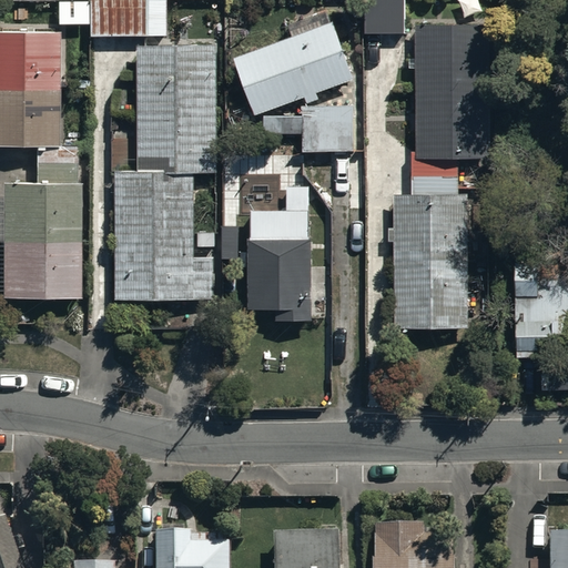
[(145,0),(85,0),(87,38),(146,37),(145,0)]
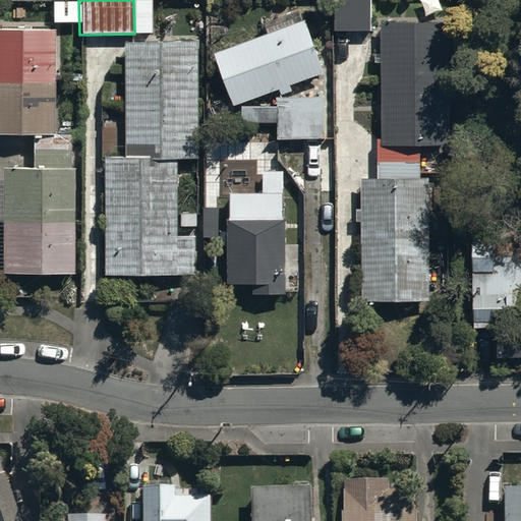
[(372,0),(333,0),(334,33),(373,32),(372,0)]
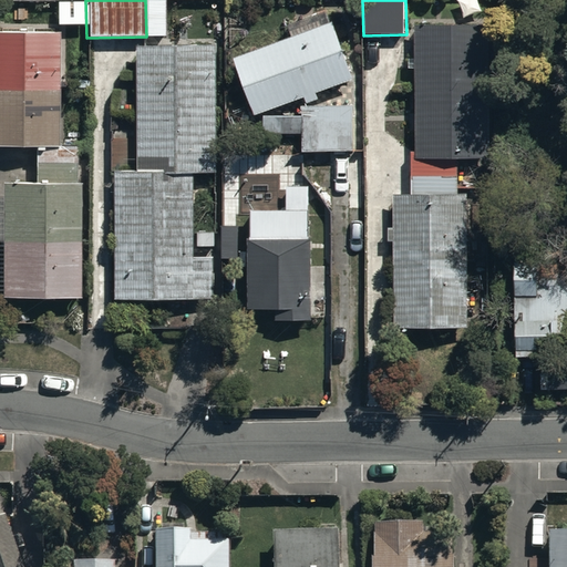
[(291,38),(234,59),(255,115),(303,96),(306,103),(320,98),(319,93),(354,80),(327,6),(285,22),(291,38)]
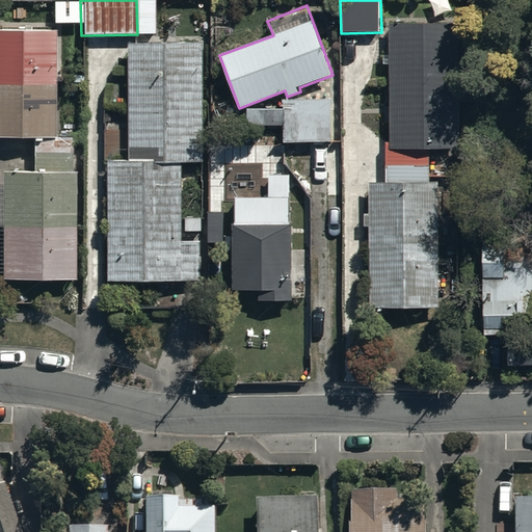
[(450,22),(391,23),(391,142),(384,142),(384,182),(370,182),(370,212),(363,212),(364,228),(368,228),(369,309),(444,309),(443,183),(431,183),(431,149),(451,149),(450,22)]
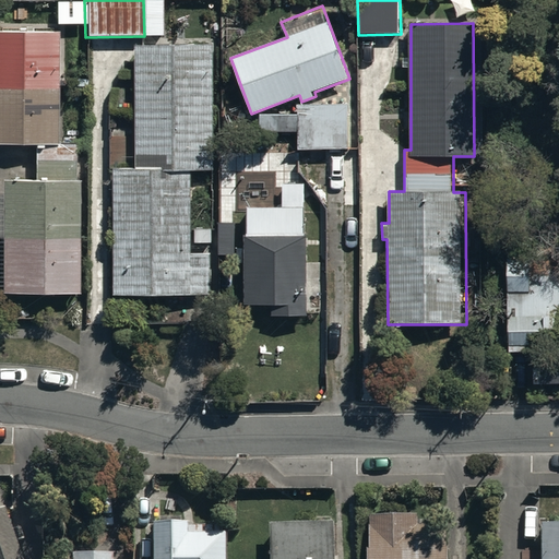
[(81,295),(82,153),(78,153),(78,140),(58,140),(59,31),(0,30),(0,144),(35,144),(35,180),(3,180),(3,188),(0,188),(0,240),(2,240),(2,294),(81,295)]
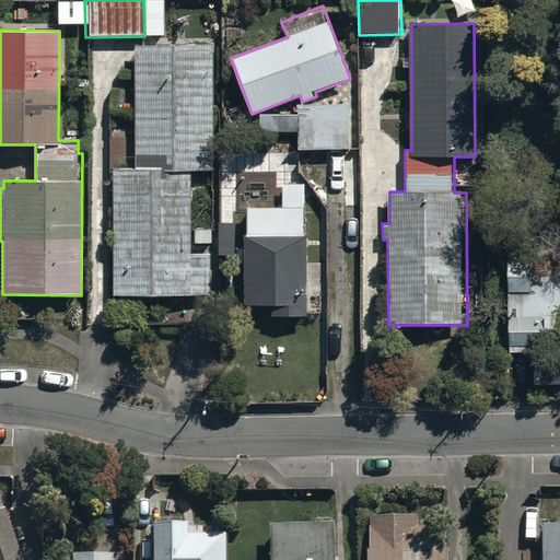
[(216,172),(218,44),(138,43),(136,166),(116,166),(114,294),(211,295),(212,230),(191,229),(193,172),(216,172)]
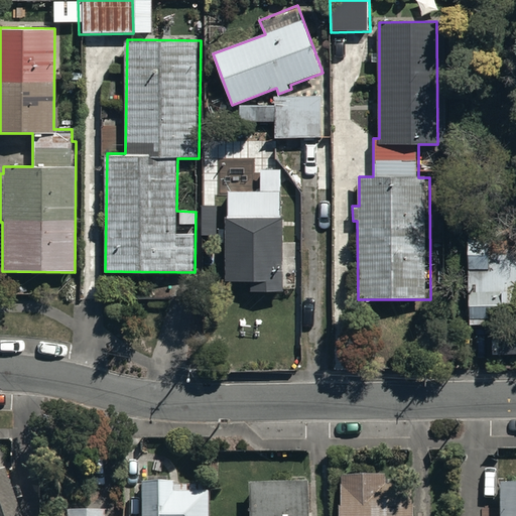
[(321,95),(274,96),(275,140),(323,139),(321,95)]
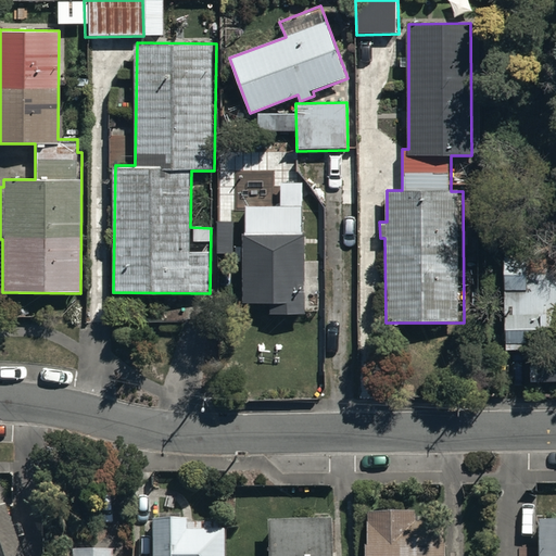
[(247,232),(242,232),(244,303),(264,302),(265,315),(306,314),(303,186),(281,186),(281,192),(273,193),(274,205),(247,206),(247,232)]
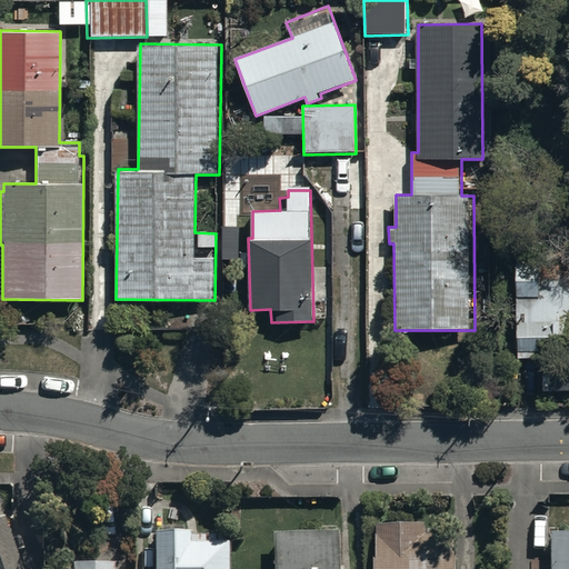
[(568,271),(516,273),(518,357),(568,356),(568,271)]
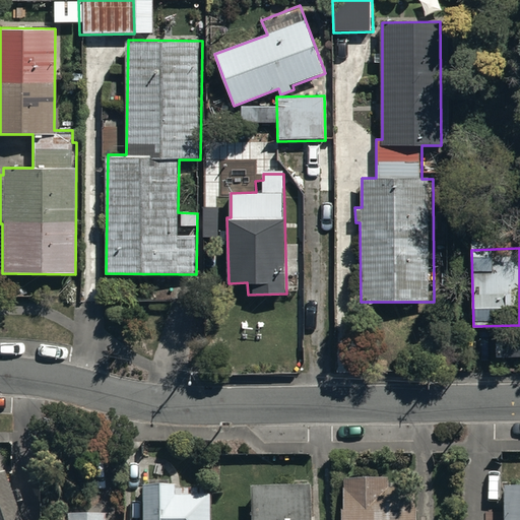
[(0,519),(16,519),(10,504),(22,500),(18,486),(9,490),(2,471),(0,471),(0,519)]
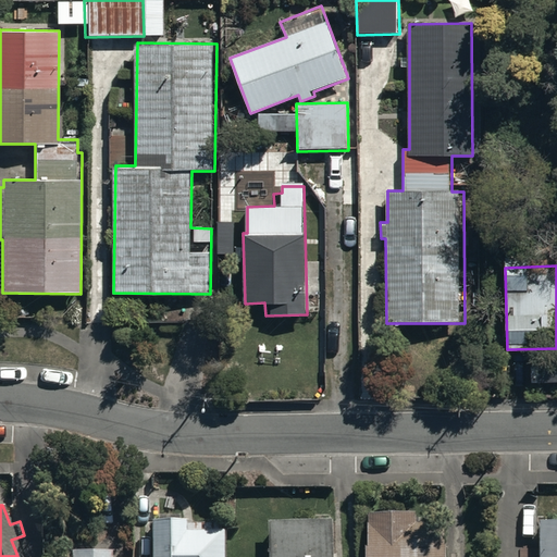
[(444,556),(444,547),(418,547),(418,514),(370,514),(370,551),(367,551),(367,556),(444,556)]
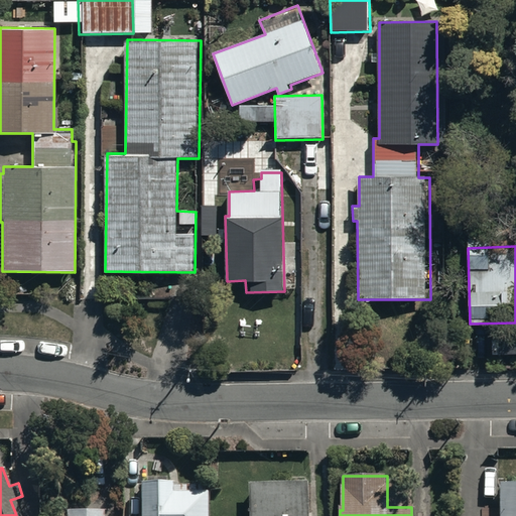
[(308,515),(308,482),(250,484),(250,515),(308,515)]
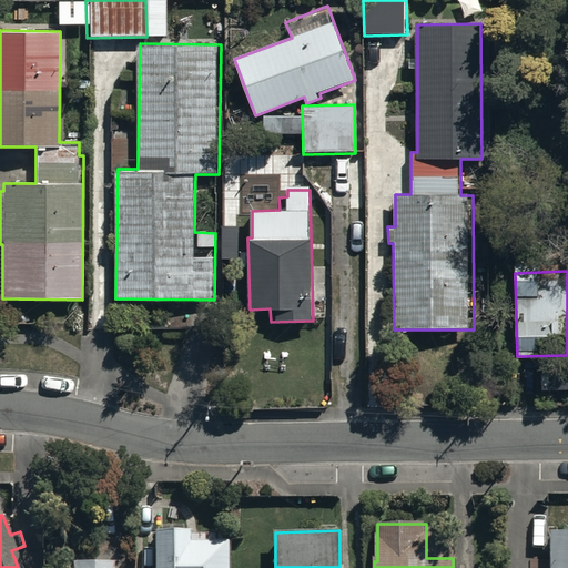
[(229,567),(230,534),(156,533),(155,567),(229,567)]
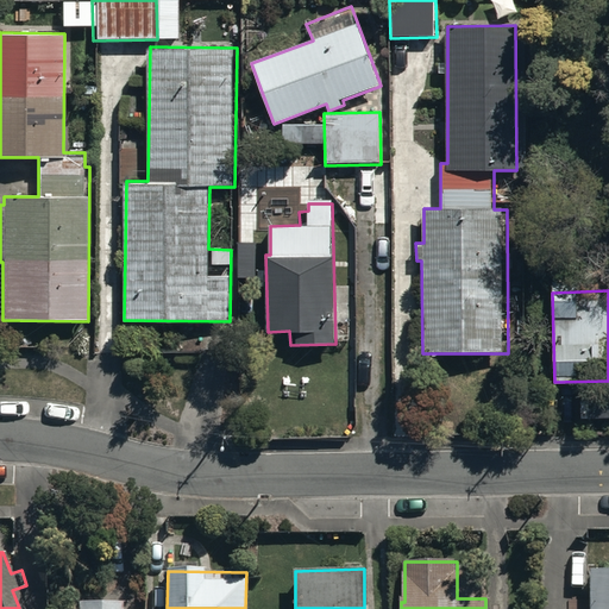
[(608,608),(608,573),(591,575),(591,608),(608,608)]
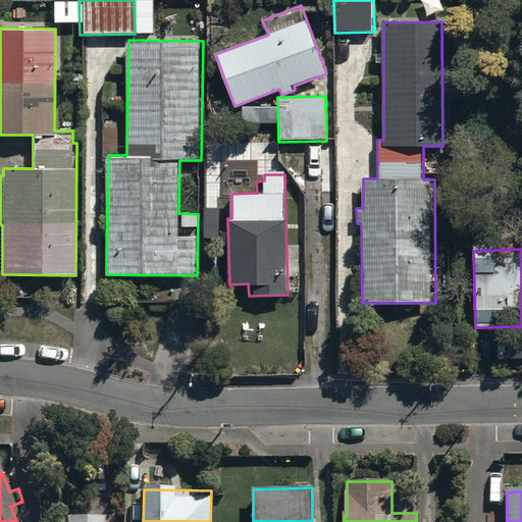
All buildings are outlined.
